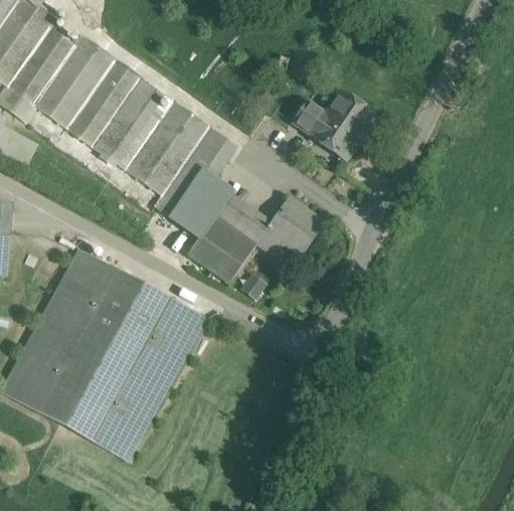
[(0,0),(0,80),(8,87),(51,27),(58,17),(39,3),(37,6),(27,0),(0,0)]
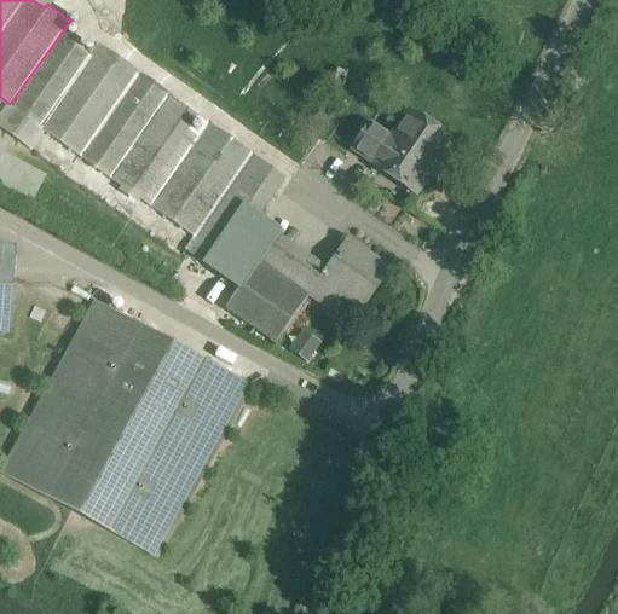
[(282,172),(96,42),(90,52),(62,33),(10,104),(197,237),(188,249),(206,262),(215,249),(225,256),(282,172)]
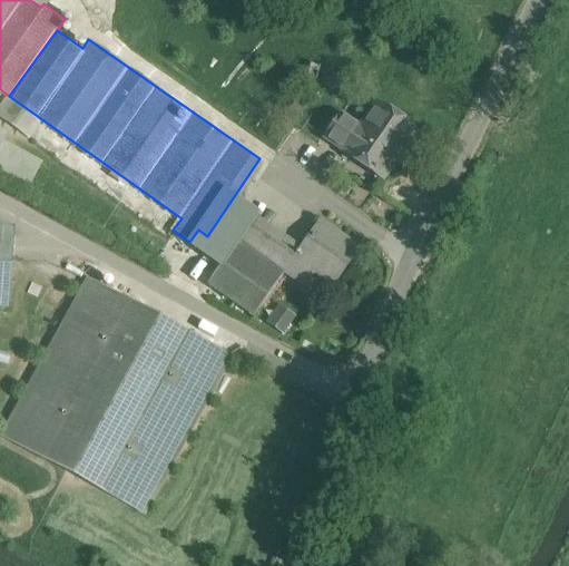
[(375,100),(343,148),(382,176),(414,128),(375,100)]
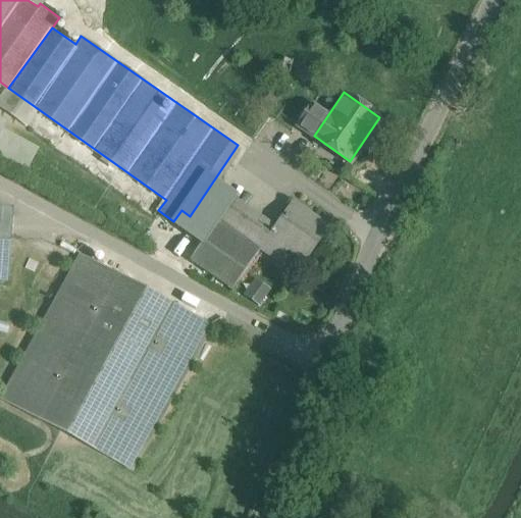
[(326,225),(294,202),(275,227),(249,209),(236,228),(277,257),(285,246),(303,257),(326,225)]
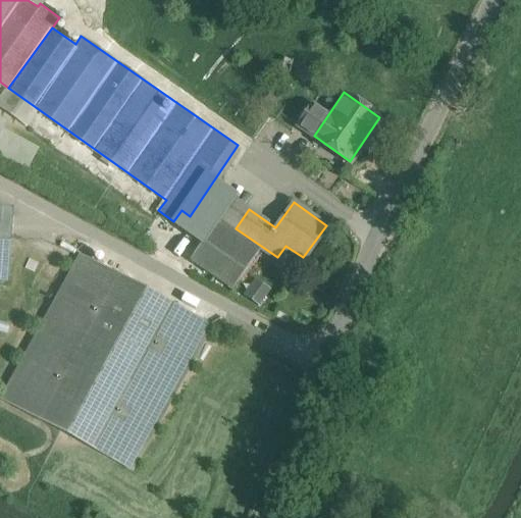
[(11,208),(0,207),(0,279),(6,280),(11,208)]
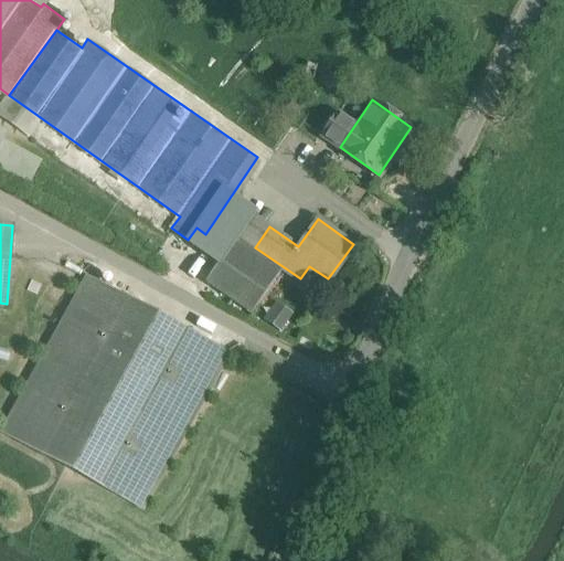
[(275,277),(229,245),(209,274),(255,306),(275,277)]
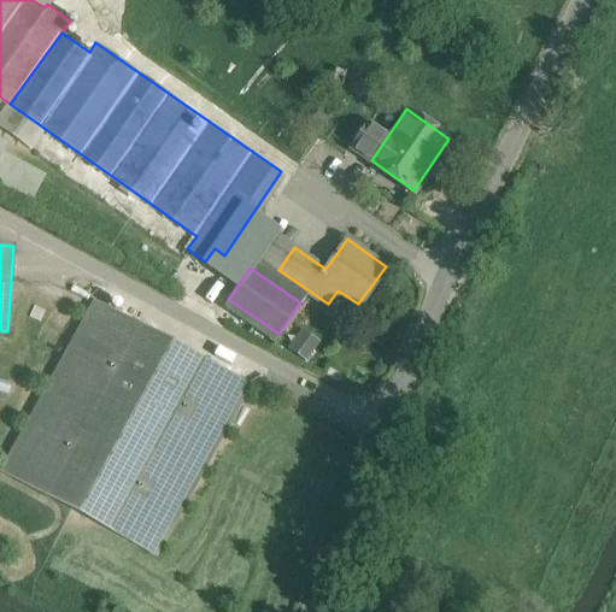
[(97,299),(4,470),(50,495),(50,494),(141,325),(142,324),(97,299)]
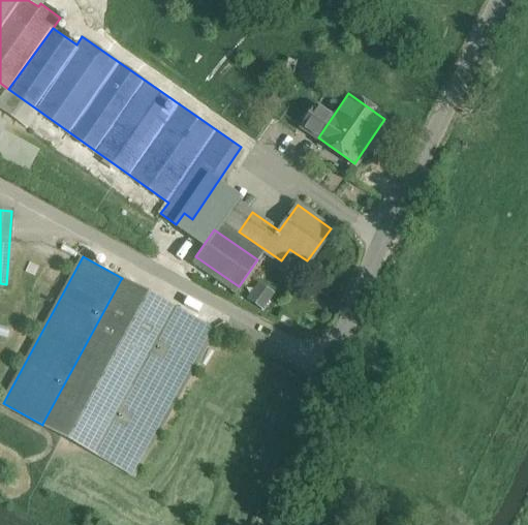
[(258,278),(246,296),(261,307),(275,289),(258,278)]
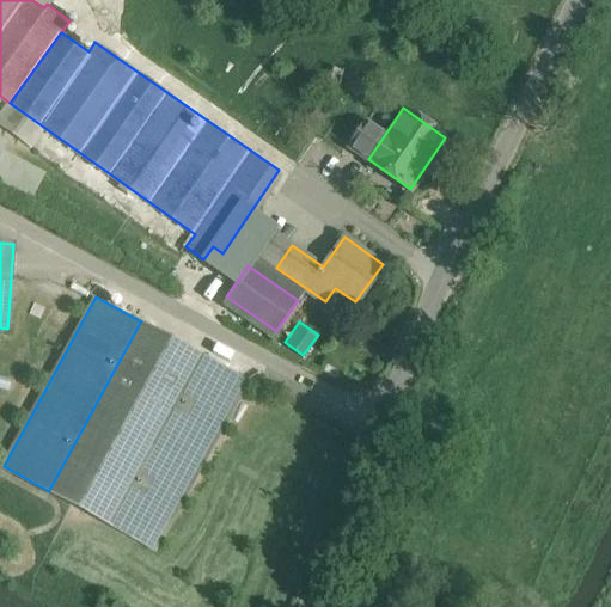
[(140,323),(49,490),(109,522),(201,355),(140,323)]
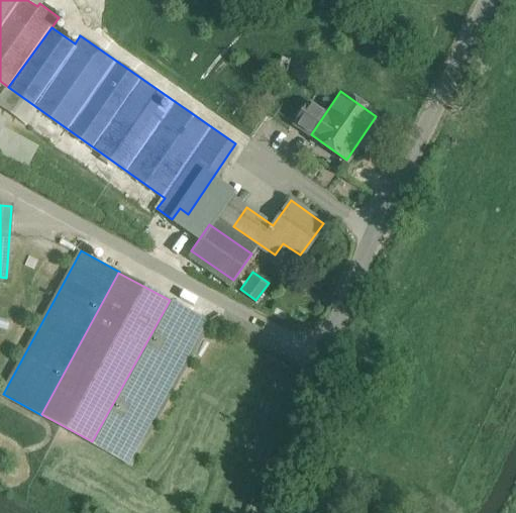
[(92,441),(92,442),(129,463),(208,320),(170,299),(170,300),(92,441)]
